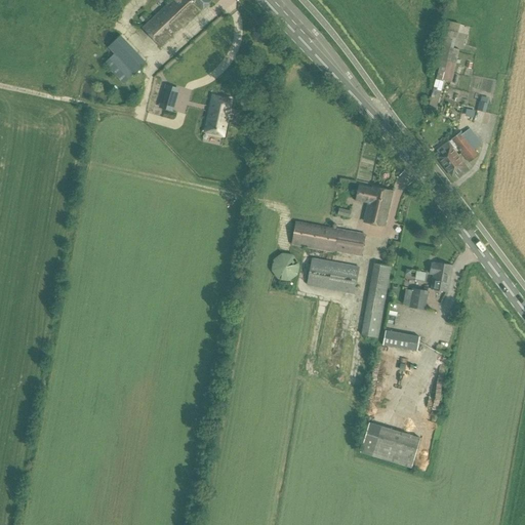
[(171,0),(143,28),(160,46),(200,9),(200,10),(211,0),(210,0),(171,0)]
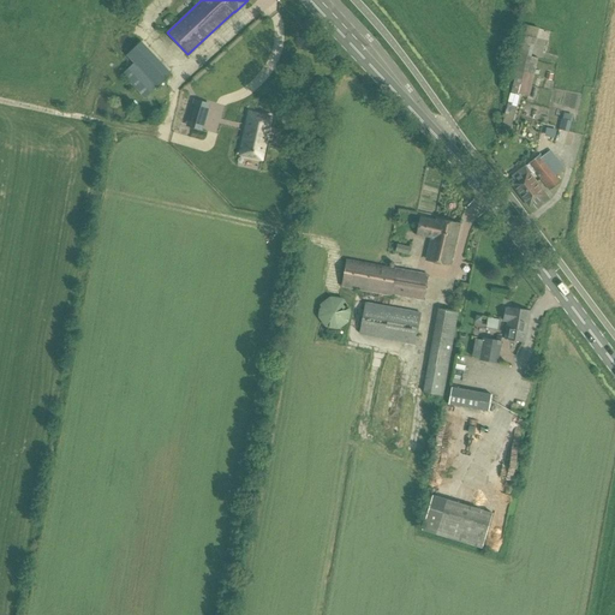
[(527,25),(525,35),(537,37),(539,28),(527,25)]
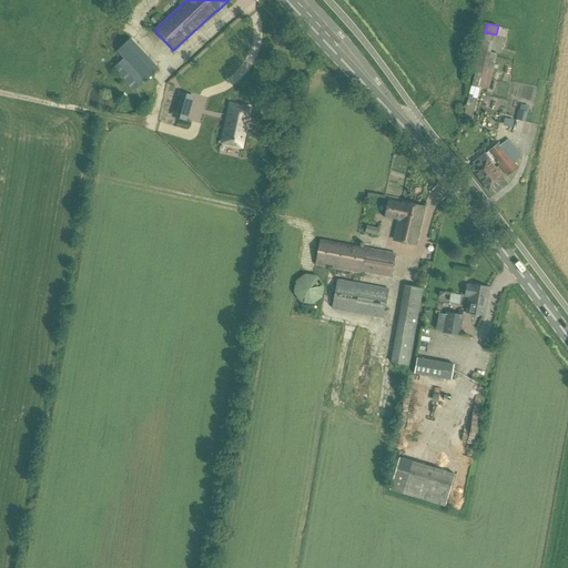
[(482,51),(490,54),(495,34),(477,31),(470,59),(479,60),(482,51)]
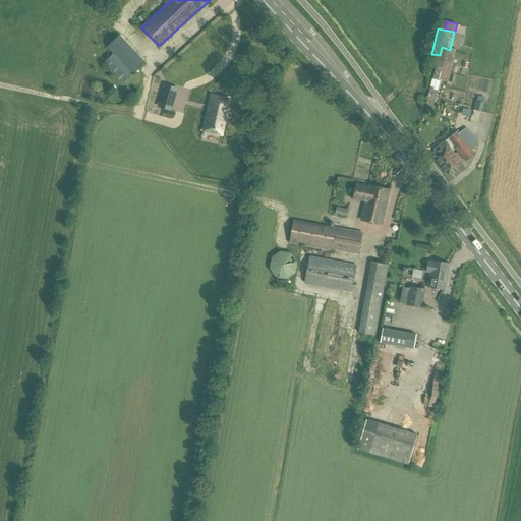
[(103,62),(121,83),(145,63),(119,36),(107,46),(113,53),(103,62)]
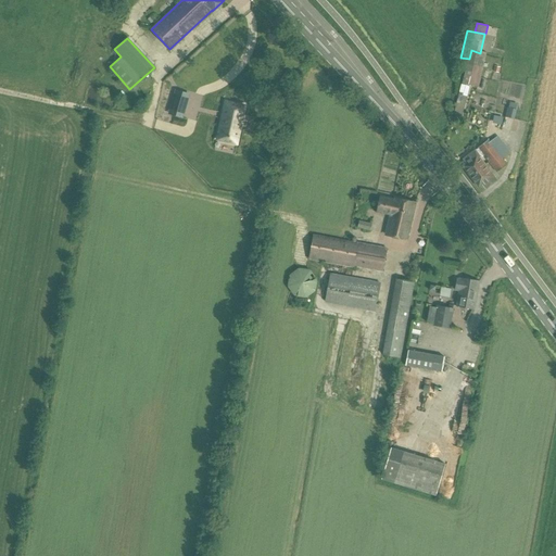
[(468,64),(463,84),(477,87),(485,54),(480,53),(471,50),(469,59),(468,64)]
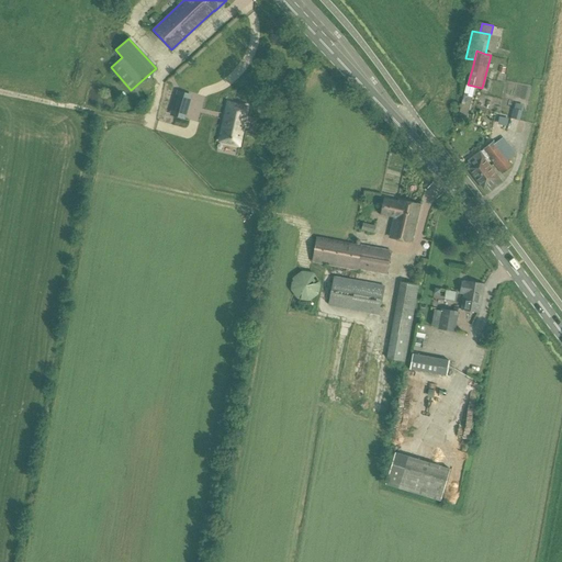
[(176,101),(188,104),(191,96),(178,92),(176,101)]
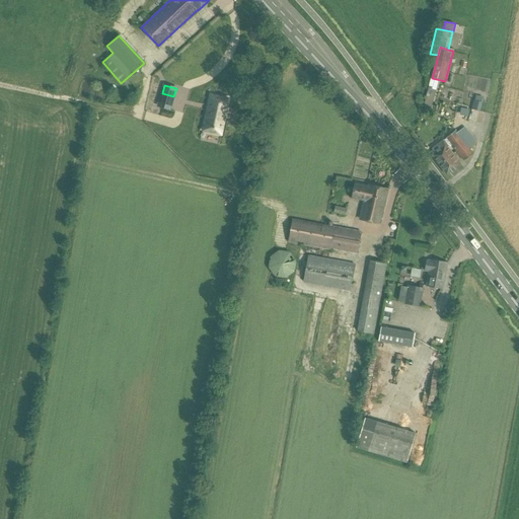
[(428,88),(423,106),(430,108),(436,90),(428,88)]
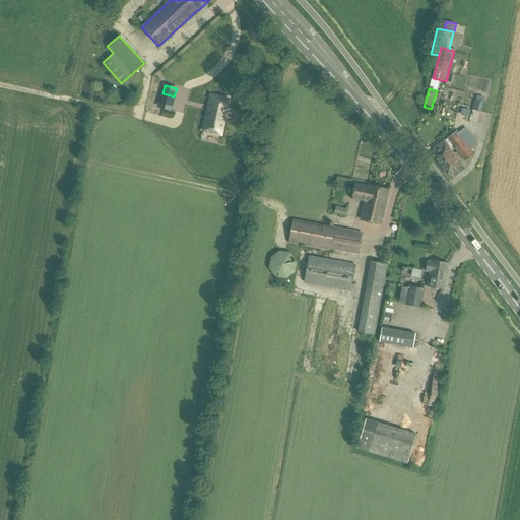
[(211,95),(204,126),(222,130),(229,100),(211,95)]
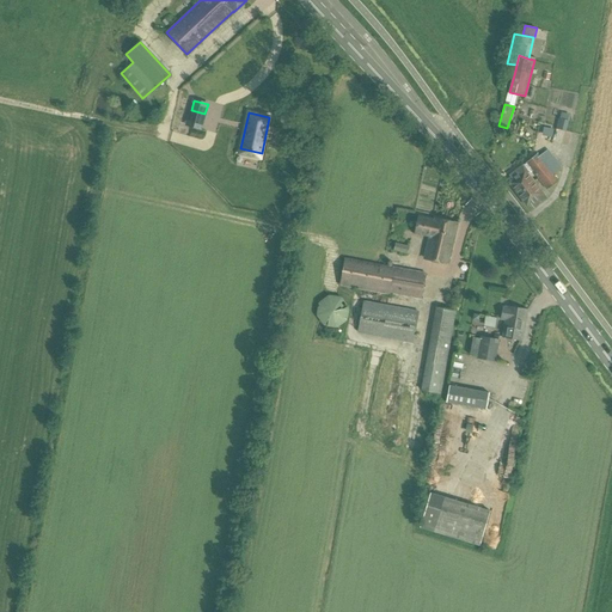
[(558,118),(556,129),(567,130),(569,121),(568,120),(561,118),(558,118)]
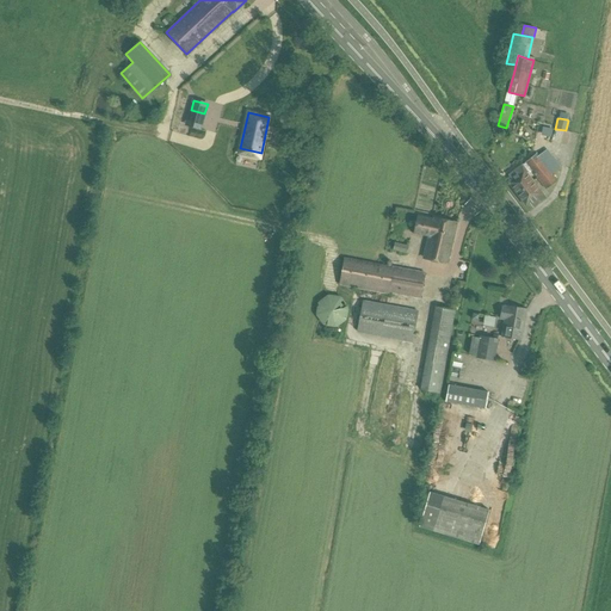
[(554,129),(543,127),(541,135),(551,137),(554,129)]
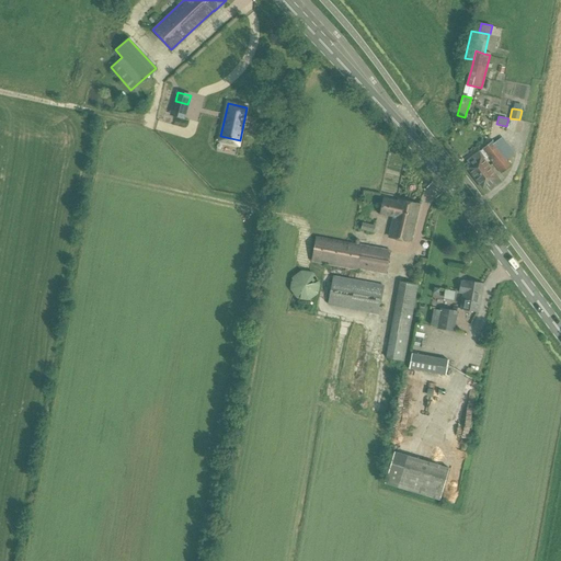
[(479,152),(468,160),(471,165),(468,168),(483,187),(485,184),(490,190),(501,182),(490,167),(484,160),(489,157),(493,163),(501,173),(511,165),(506,160),(492,141),(482,149),(479,152)]
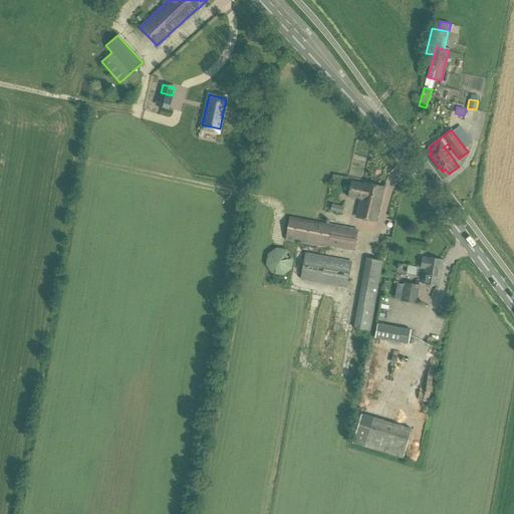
[(375,222),(383,188),(364,184),(363,185),(351,182),(348,196),(360,199),(356,217),(375,222)]
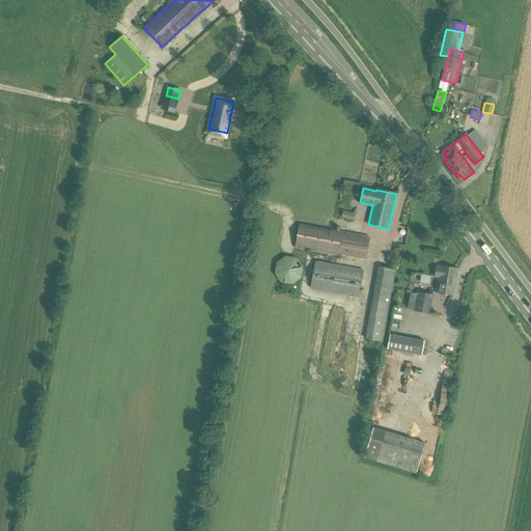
[(341,218),(354,221),(355,214),(343,212),(341,218)]
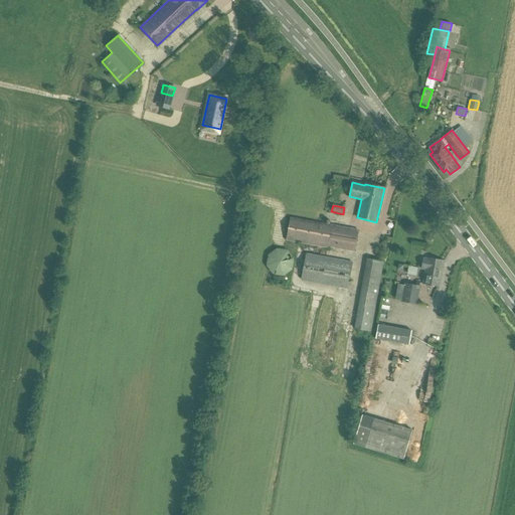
[(286,240),(329,248),(329,247),(354,251),(358,230),(290,217),(286,240)]
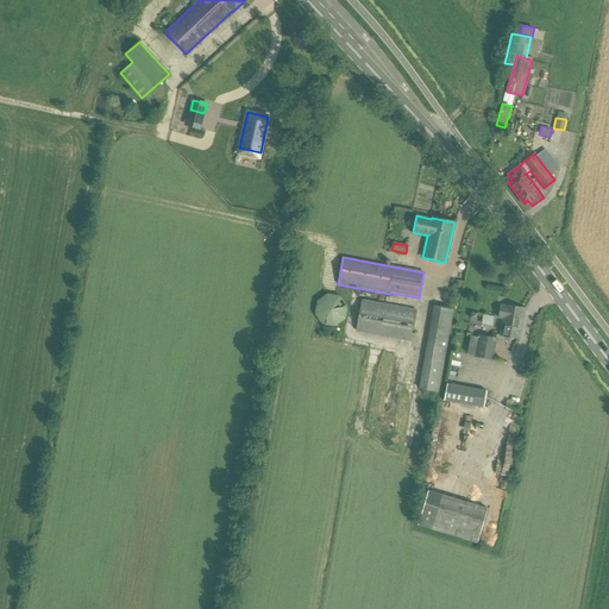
[(316,301),(315,314),(322,325),(336,326),(345,319),(347,306),(340,295),(327,294),(316,301)]
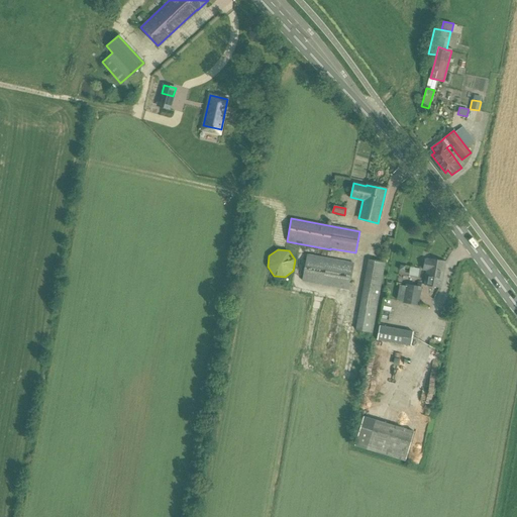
[(302,281),(349,290),(354,263),(307,254),(302,281)]
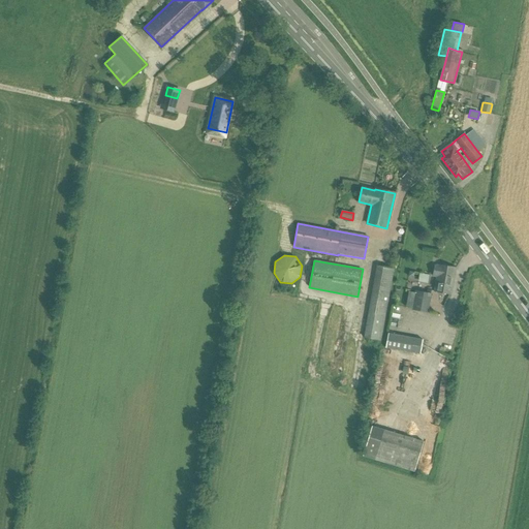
[(438,266),(435,265),(433,276),(436,277),(434,291),(450,294),(456,268),(438,265),(438,266)]
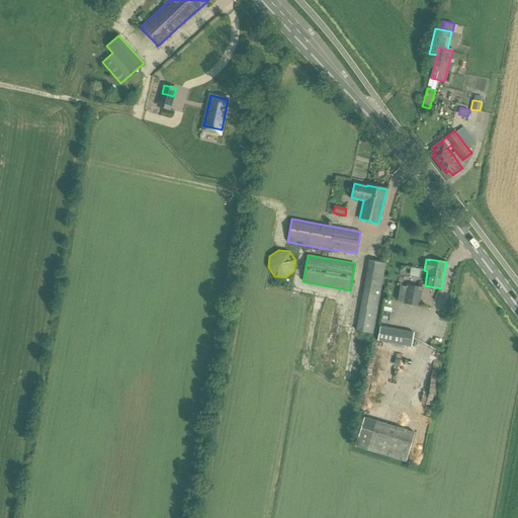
[(385,263),(369,261),(357,331),(372,333),(385,263)]
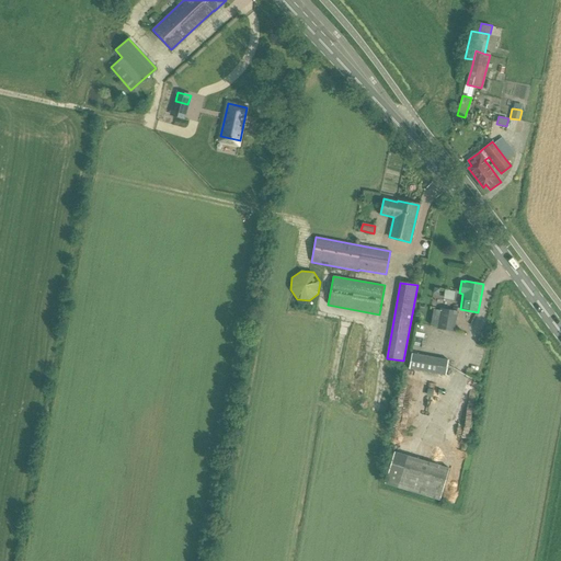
[(437,329),(454,331),(457,312),(441,309),(437,329)]
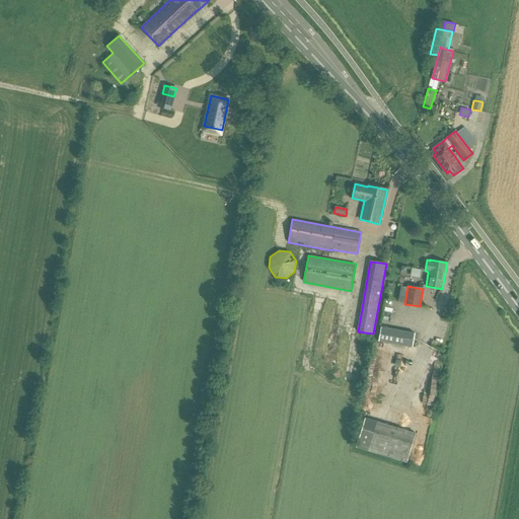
[(444,311),(442,317),(449,319),(451,313),(444,311)]
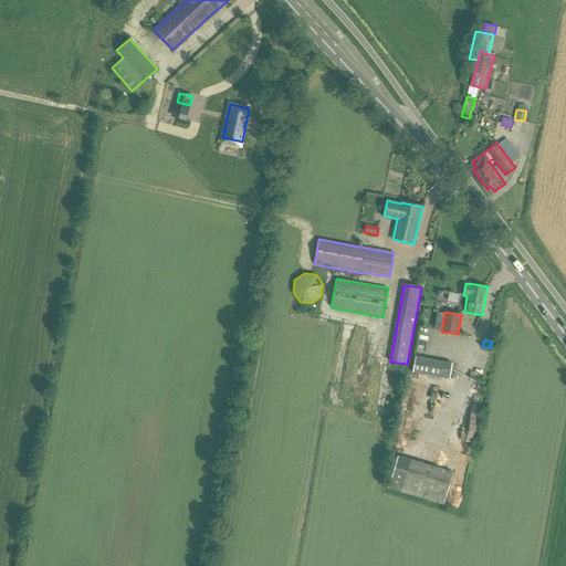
[(452,363),(416,356),(412,371),(449,378),(452,363)]
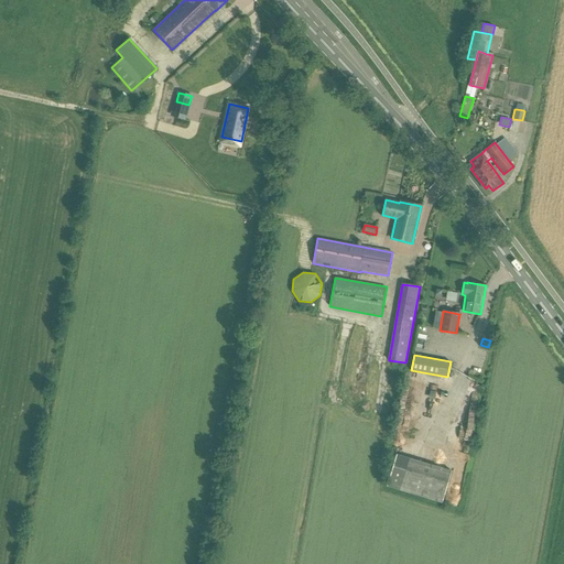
[(397,455),(387,486),(414,495),(423,463),(397,455)]
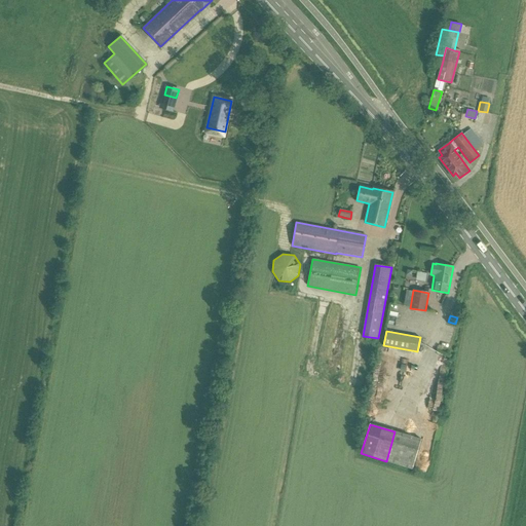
[(395,431),(386,461),(412,468),(421,439),(395,431)]
